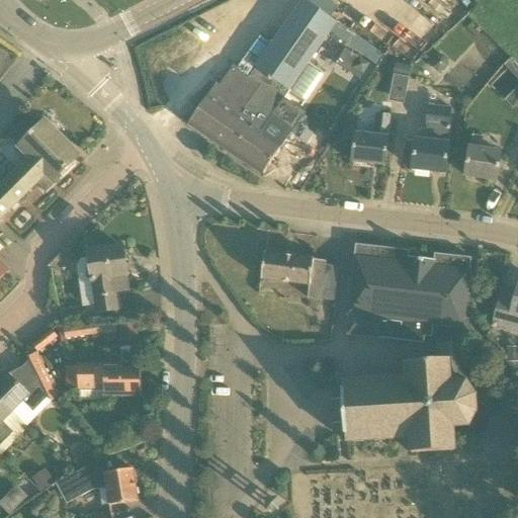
[(261,133),(330,32),(337,23),(329,17),(336,6),(326,0),(308,0),(307,2),(303,0),(249,79),(233,68),(219,88),(216,86),(188,125),(261,175),(281,147),(261,133)]
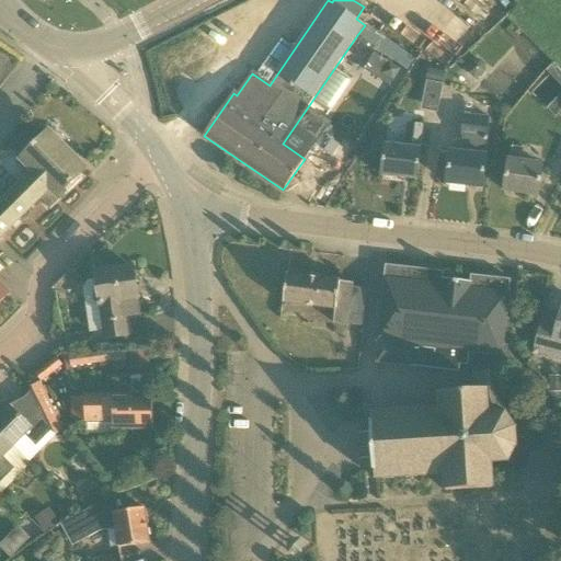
[(376,58),(371,68),(362,63),(352,84),(385,100),(399,68),(376,58)]
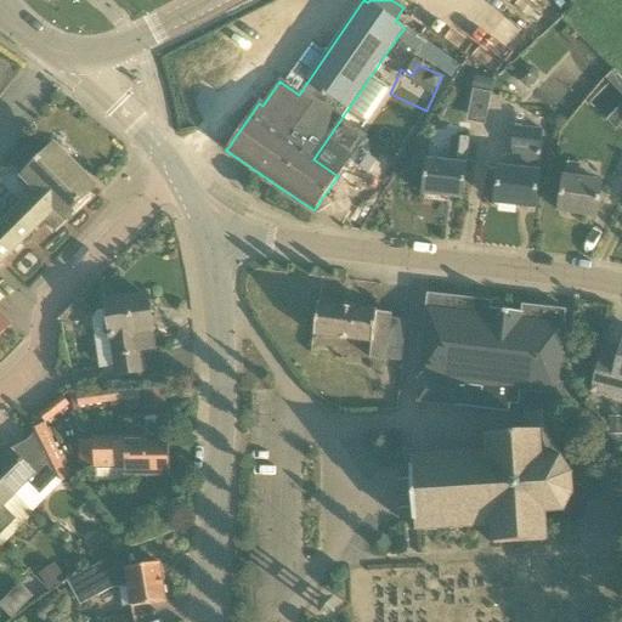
[(474,90),(468,120),(485,124),(491,94),(474,90)]
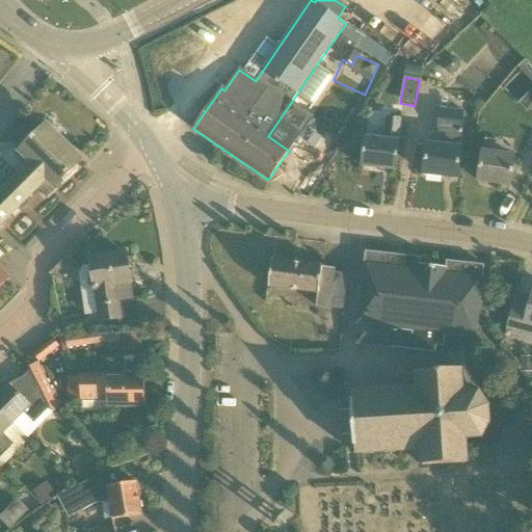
[(436,145),(426,144),(423,174),(457,178),(460,149),(459,149),(463,112),(440,109),(437,129),(439,129),(436,145)]
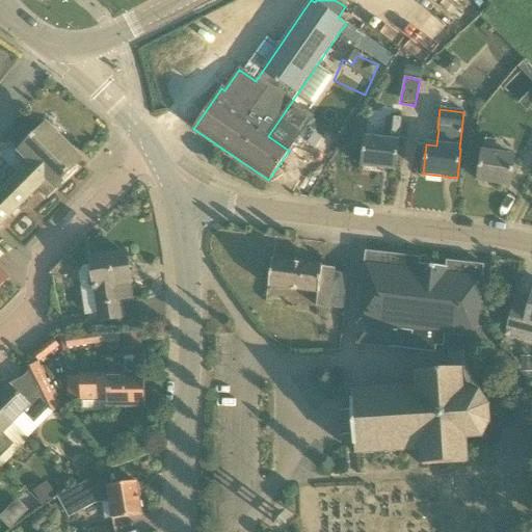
[(395,171),(398,141),(400,120),(387,117),(383,139),(365,137),(362,167),(395,171)]
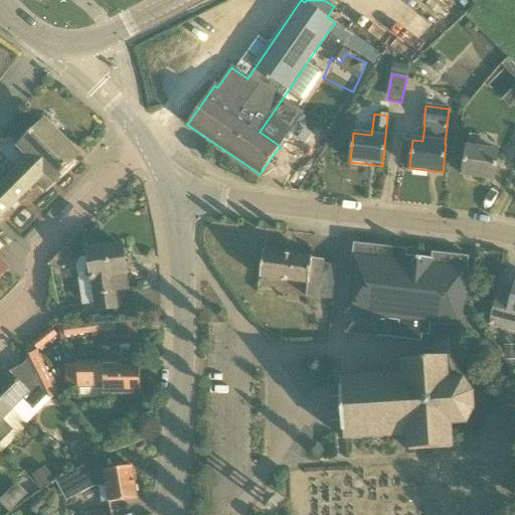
[(29,158),(0,186),(0,217),(44,173),(52,181),(79,154),(45,121),(18,147),(29,158)]
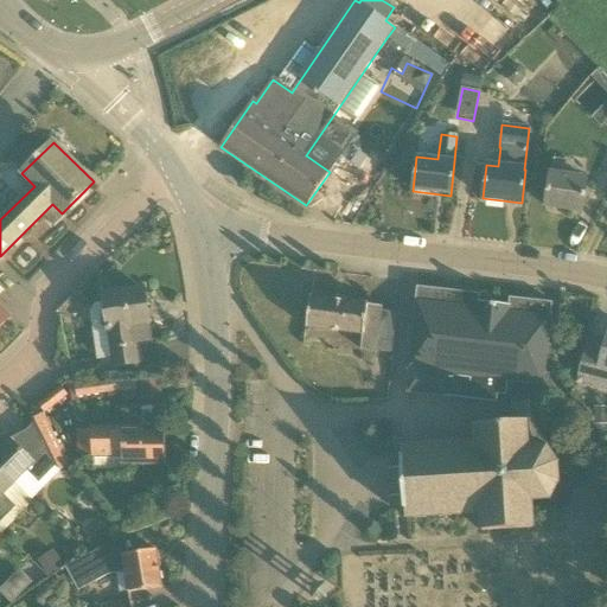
[(582,212),(587,180),(563,177),(566,161),(553,159),(550,174),(544,206),(582,212)]
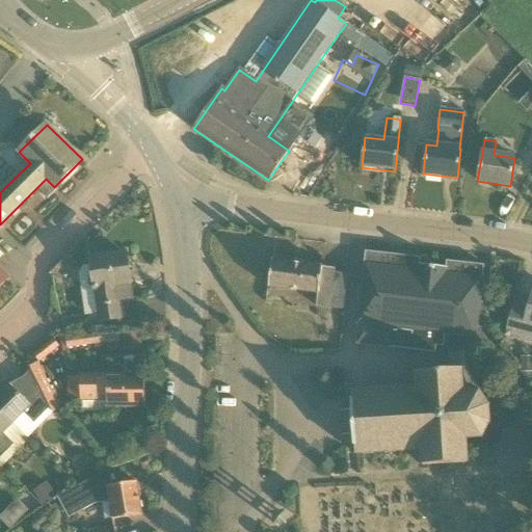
[(350,251),(366,251),(366,239),(351,239),(350,251)]
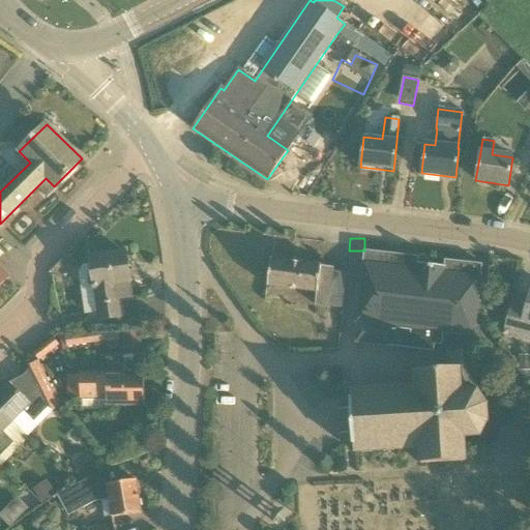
[(129,283),(125,253),(108,256),(107,253),(95,255),(96,258),(90,258),(99,321),(120,318),(116,285),(129,283)]
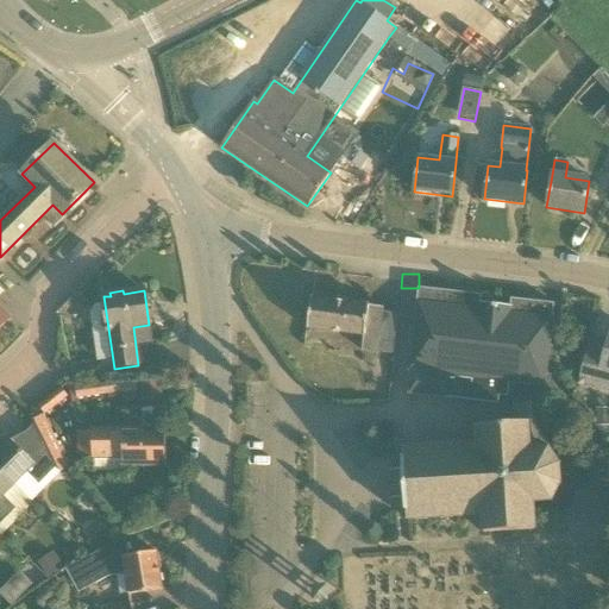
[(362,351),(377,352),(383,307),(311,299),(307,330),(363,337),(362,351)]
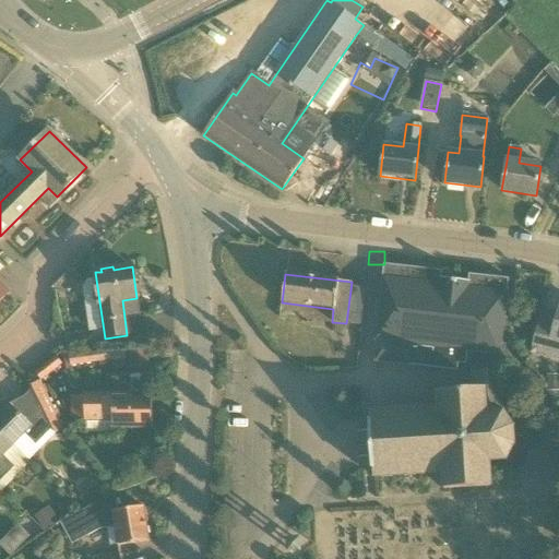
[(383,277),(376,341),(375,361),(409,366),(413,344),(499,355),(507,292),(470,287),(470,282),(439,278),(439,283),(383,277)]
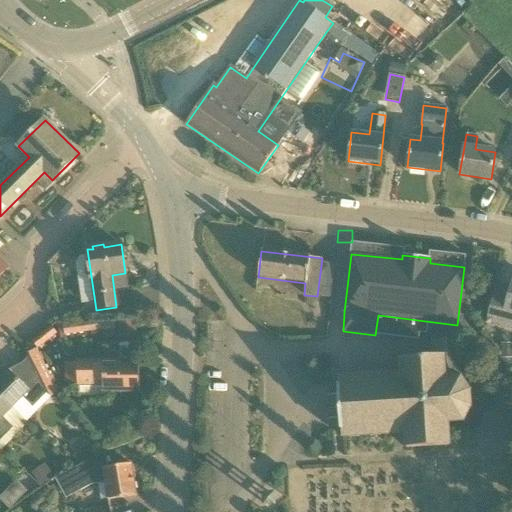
[(330,298),(331,283),(323,283),(322,297),(330,298)]
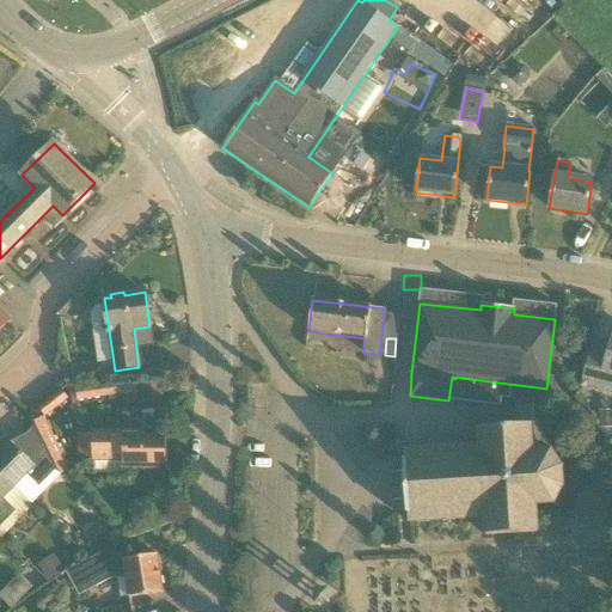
[(611,338),(609,353),(593,348),(582,386),(611,393),(611,338)]
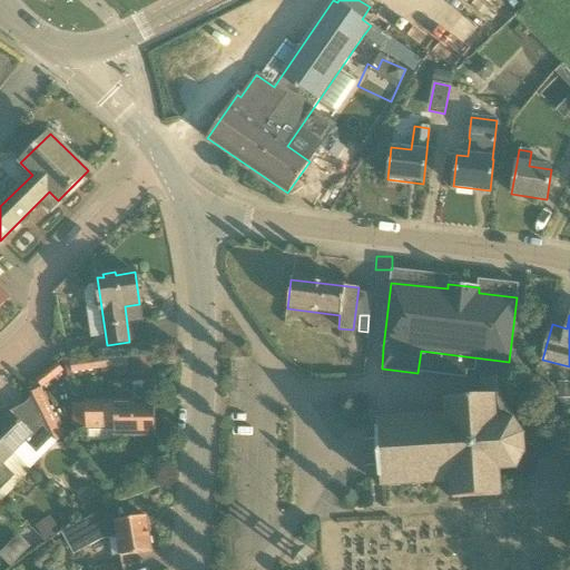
[(84,338),(66,342),(69,359),(87,355),(84,338)]
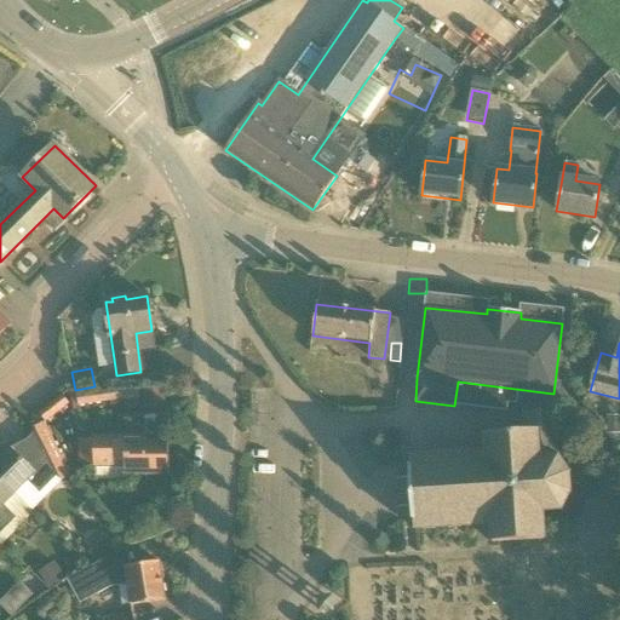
[(166,414),(164,386),(141,388),(143,417),(166,414)]
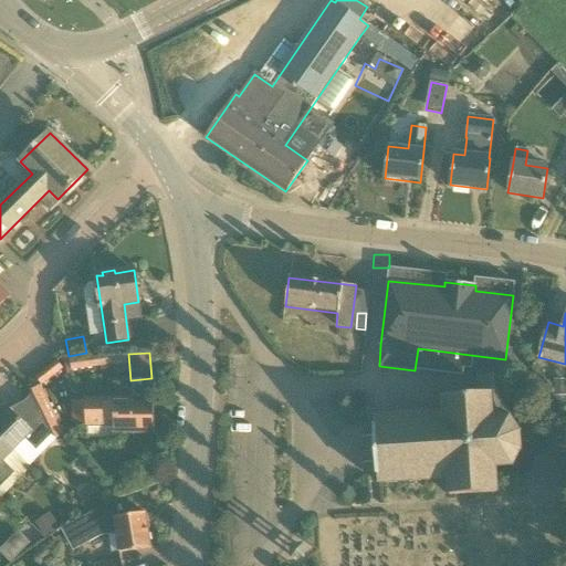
[(109,355),(70,360),(72,371),(129,364),(127,354),(111,356),(109,355)]
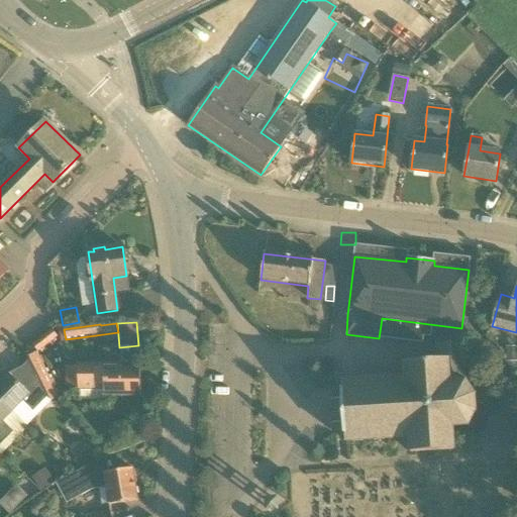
[(437,344),(438,351),(438,359),(405,362),(406,378),(341,382),(342,389),(340,389),(341,399),(331,400),(333,424),(342,424),(343,433),(345,441),(409,437),(410,452),(453,450),(453,431),(452,426),(467,425),(469,429),(471,428),(469,424),(475,412),(479,413),(479,411),(475,410),(474,397),(479,396),(478,394),(474,394),(463,384),(467,381),(464,379),(462,342),(437,344)]
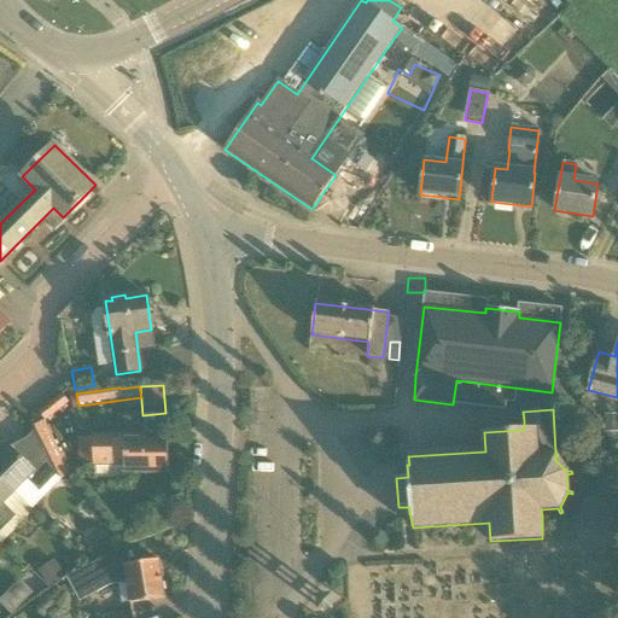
[(6,443),(0,448),(0,477),(16,493),(28,481),(40,493),(58,474),(36,430),(15,450),(6,443)]
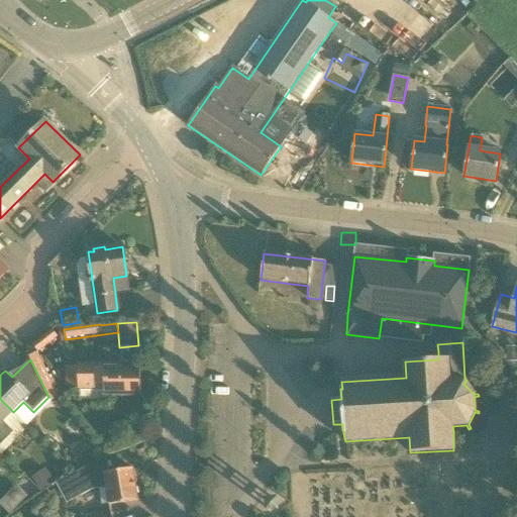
[(124,365),(78,365),(78,389),(104,389),(104,396),(140,395),(140,368),(124,368),(124,365)]
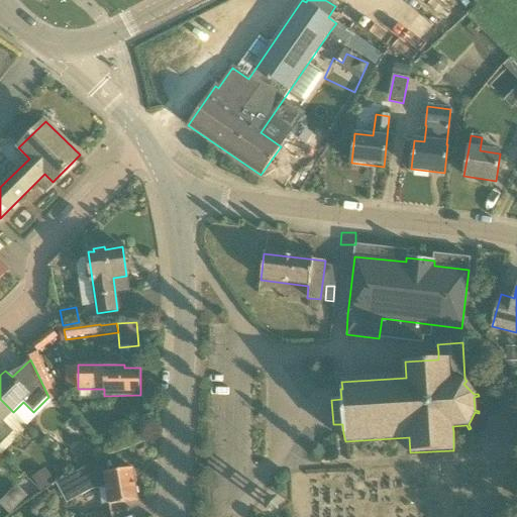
[(3,422),(13,412),(0,399),(0,445),(13,432),(3,422)]
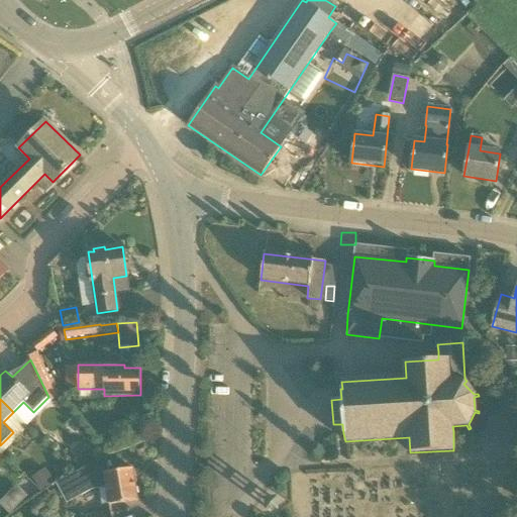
[(137,501),(132,469),(108,473),(106,456),(70,476),(81,496),(93,490),(106,488),(109,505),(137,501)]
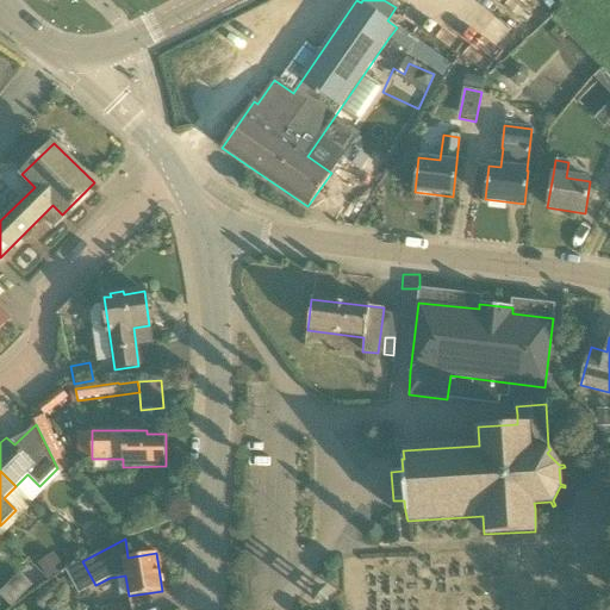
[(0,595),(0,596),(11,608),(18,601),(6,589),(0,595)]
